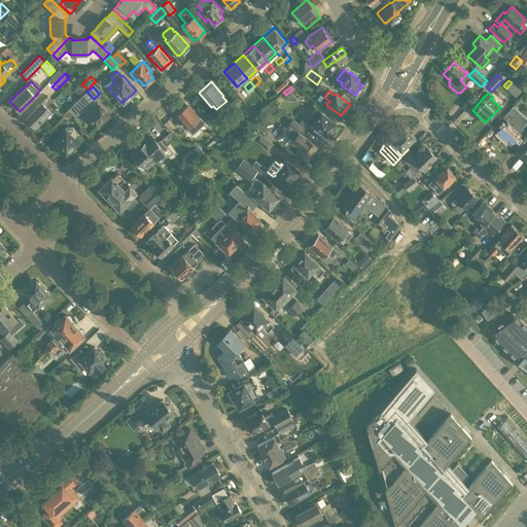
[(94,105),(83,94),(68,108),(73,114),(75,116),(82,110),(84,113),(83,113),(95,127),(109,114),(98,101),(94,105)]
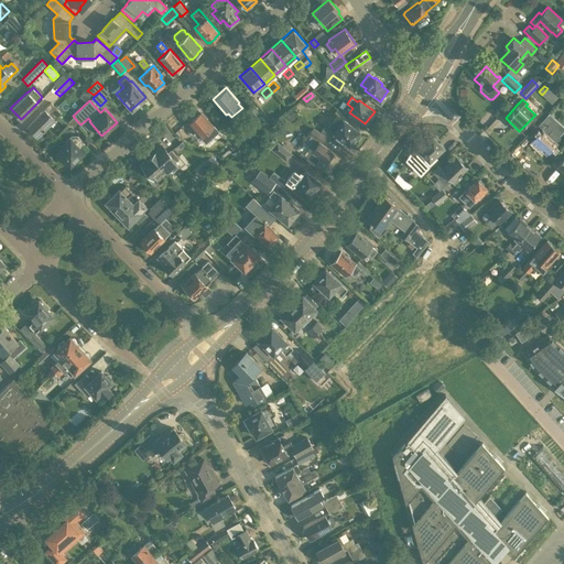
[(46,132),(43,129),(54,118),(61,112),(51,101),(47,105),(44,108),(43,107),(25,125),(36,136),(38,134),(41,138),(46,132)]
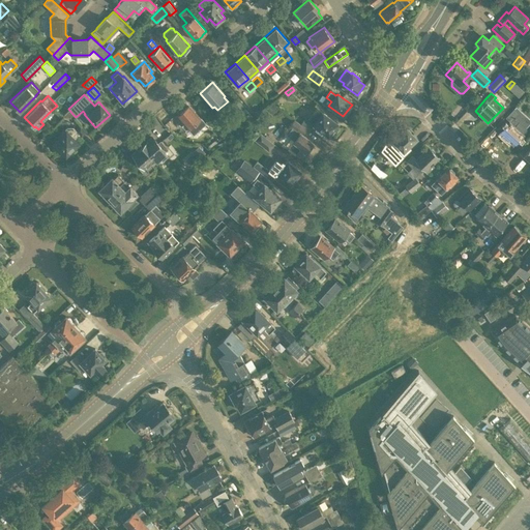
[(239,100),(232,106),(238,113),(244,108),(239,100)]
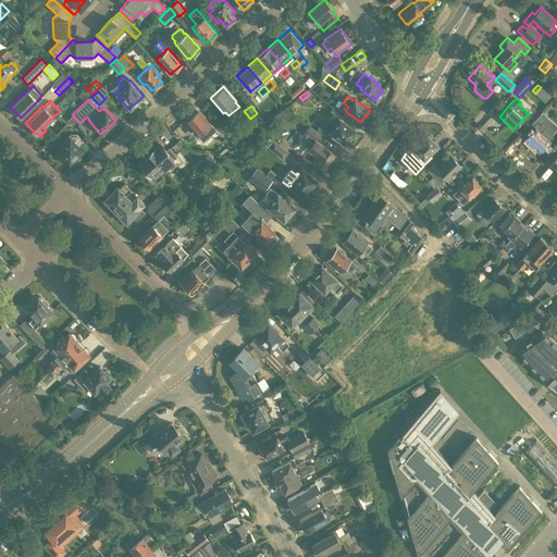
[(209,126),(211,124),(198,109),(185,120),(198,135),(200,134),(205,138),(213,131),(209,126)]
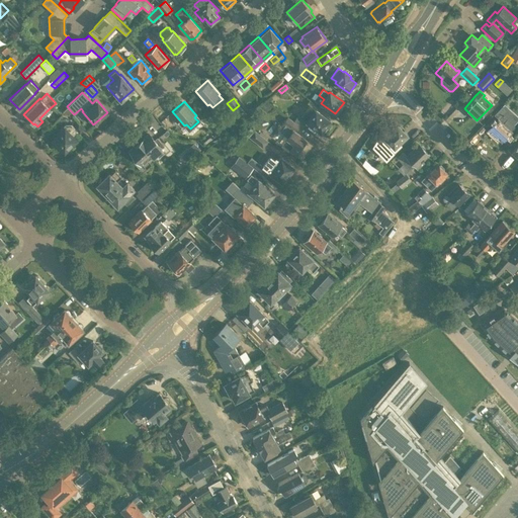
[(260,108),(264,110),(269,104),(265,101),(260,108)]
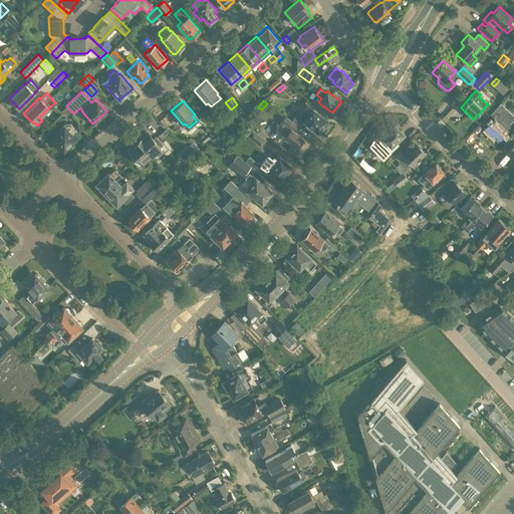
[(303,127),(306,122),(318,132),(327,119),(307,104),(302,111),(299,116),(296,114),(292,120),(303,127)]
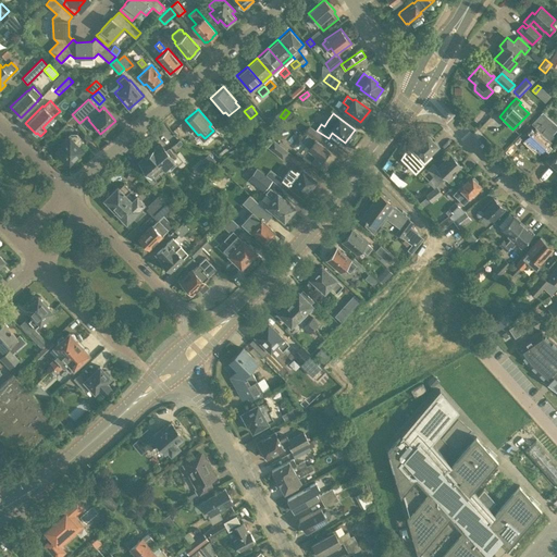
[(260,126),(264,122),(258,115),(255,119),(260,126)]
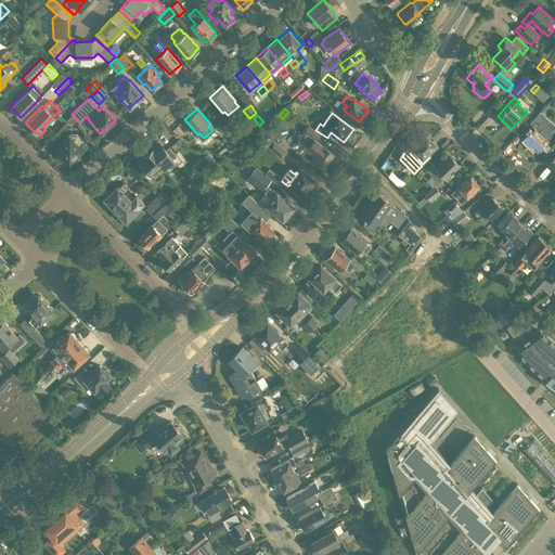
[(540,132),(544,128),(542,126),(543,125),(541,121),(544,119),(539,115),(530,124),(534,128),(524,140),(529,144),(530,143),(539,152),(549,141),(540,132)]
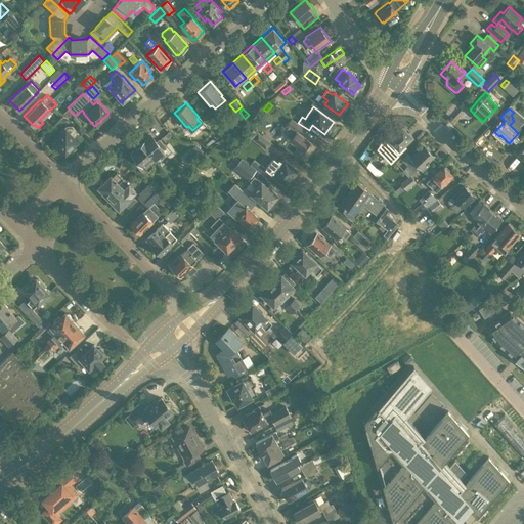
[(176,134),(181,129),(169,117),(164,122),(176,134)]
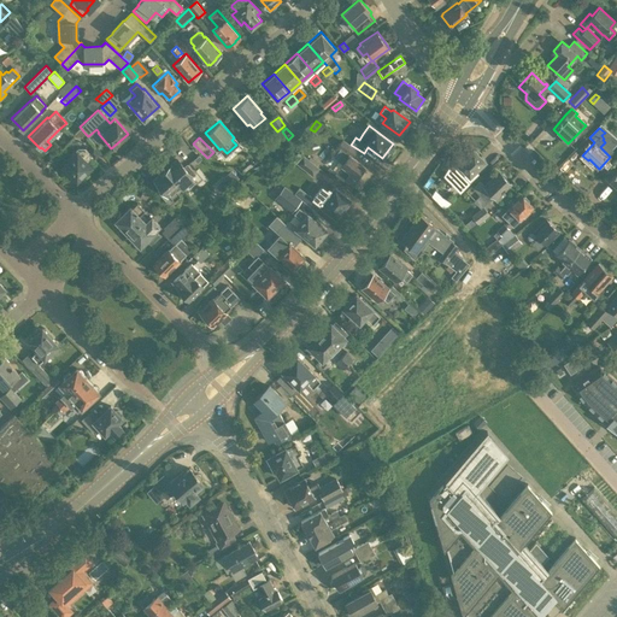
[(359,187),(371,171),(354,158),(359,151),(344,139),(338,145),(348,153),(335,171),(345,178),(346,177),(359,187)]
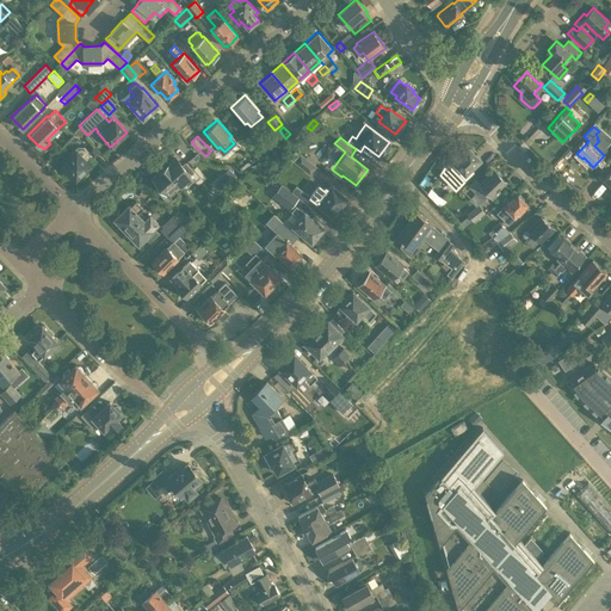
[(92,141),(85,148),(93,158),(100,150),(92,141)]
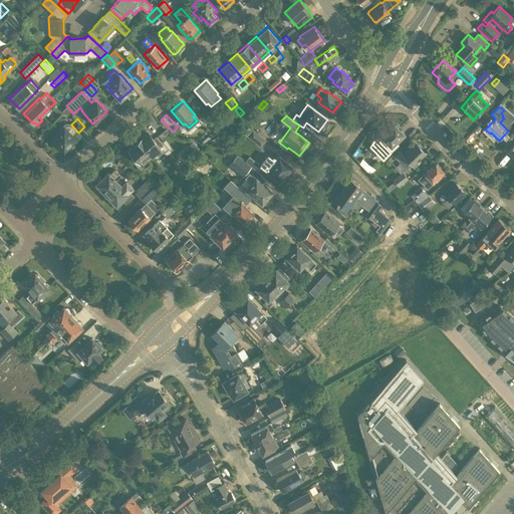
[(376,135),(371,143),(386,158),(400,145),(397,142),(404,135),(394,123),(381,137),(379,135),(378,134),(377,134),(376,135)]
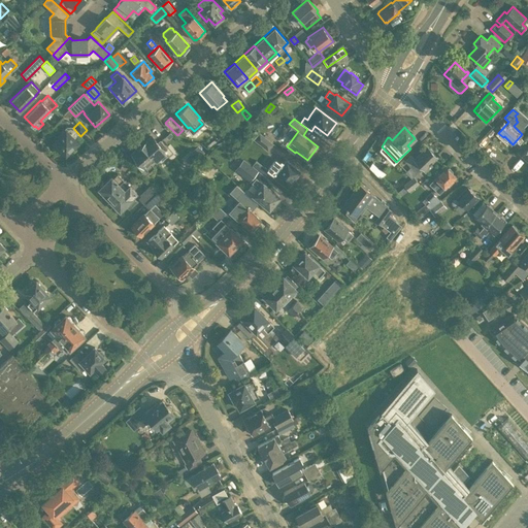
[(65,155),(78,141),(66,129),(53,141),(65,155)]
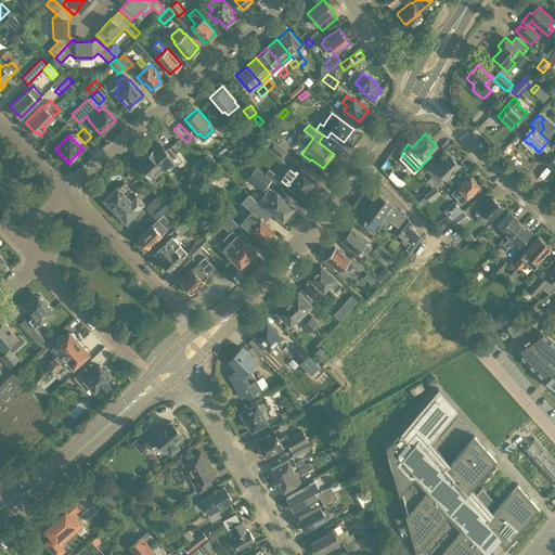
[(287,151),(278,143),(271,139),(266,146),(282,158),(287,152),(287,151)]
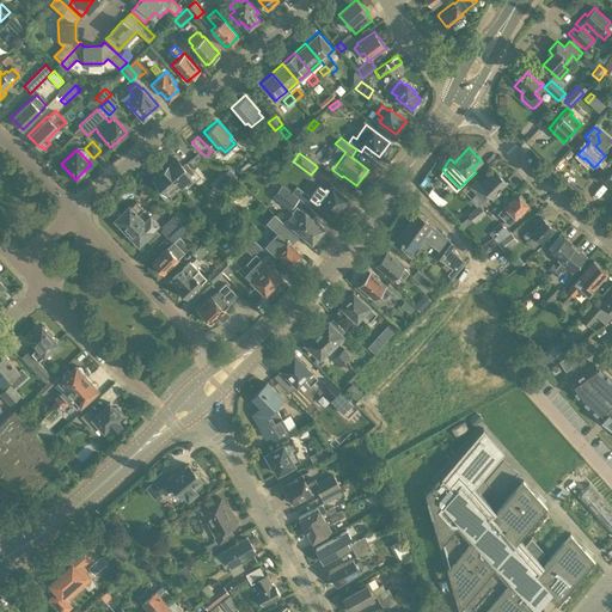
[(176,155),(163,166),(179,187),(184,182),(187,185),(193,179),(189,175),(194,171),(184,160),(182,163),(176,155)]
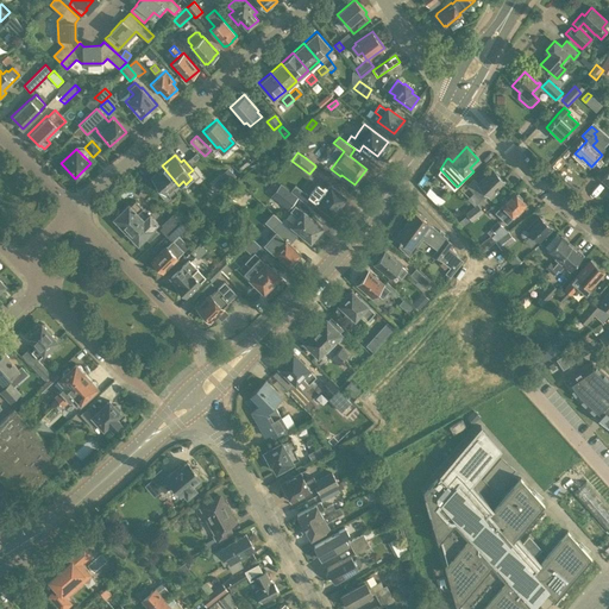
[(175,189),(179,186),(162,165),(150,176),(156,184),(154,187),(165,201),(177,192),(175,189)]
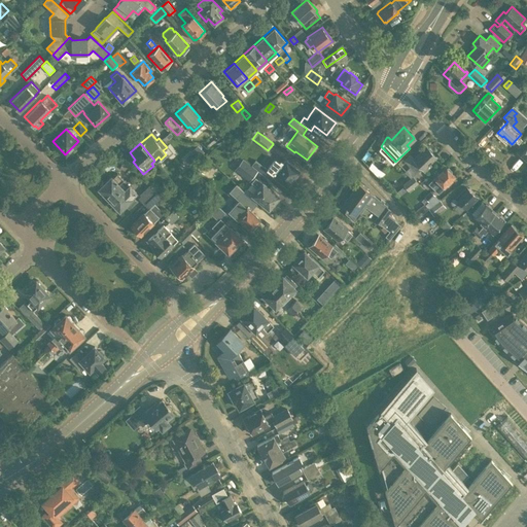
[(197,145),(192,149),(199,155),(203,151),(197,145)]
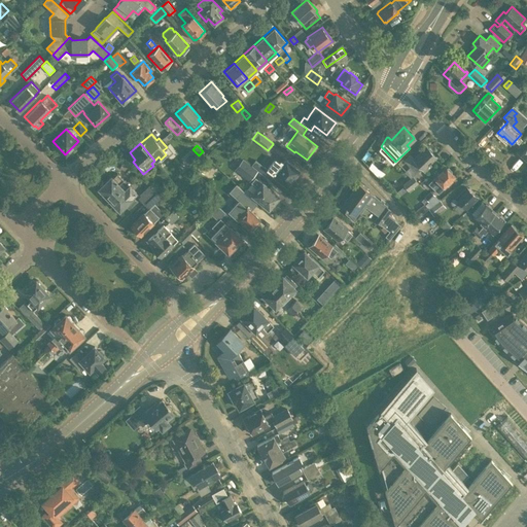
[(435,156),(426,147),(414,159),(410,154),(403,160),(416,173),(417,171),(422,167),(425,170),(430,165),(429,163),(435,156)]
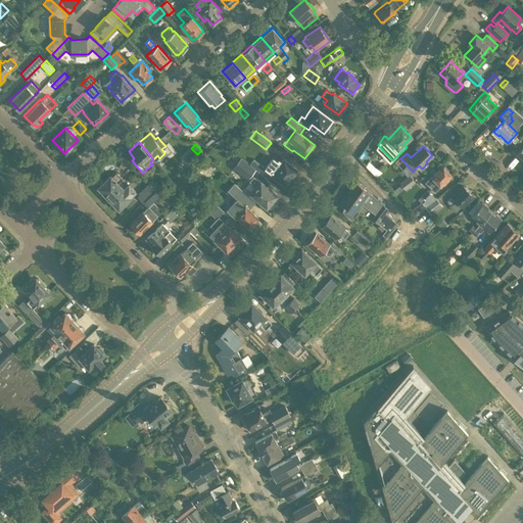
[(232,168),(247,180),(255,170),(241,157),(232,168)]
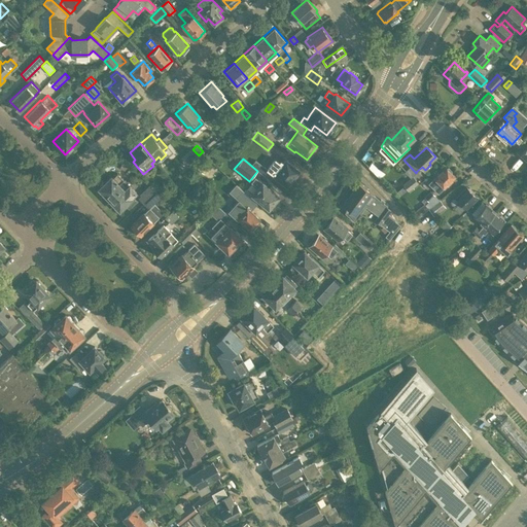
[(299,171),(284,159),(282,162),(281,160),(279,162),(275,159),(267,169),(269,170),(269,171),(287,185),(288,184),(290,184),(292,181),(291,179),(299,171)]
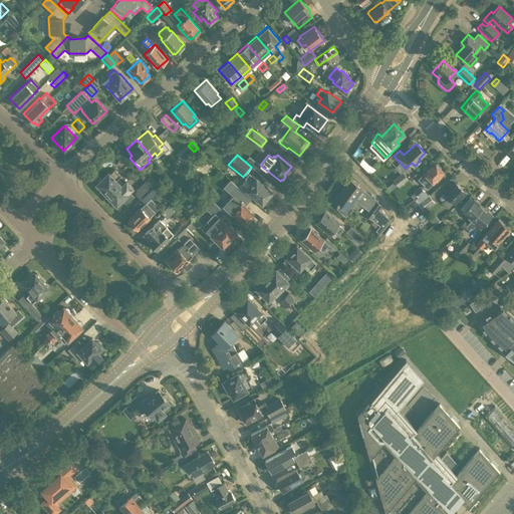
[(361,159),(359,163),(360,165),(369,174),(375,169),(368,165),(361,159)]
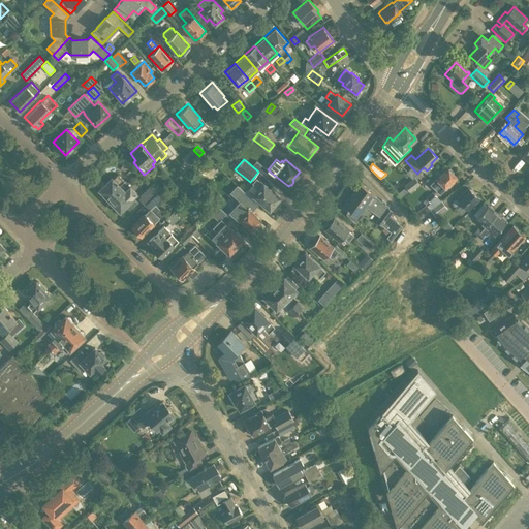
[(457,177),(446,167),(436,179),(430,184),(435,189),(439,194),(445,188),(446,188),(457,177)]
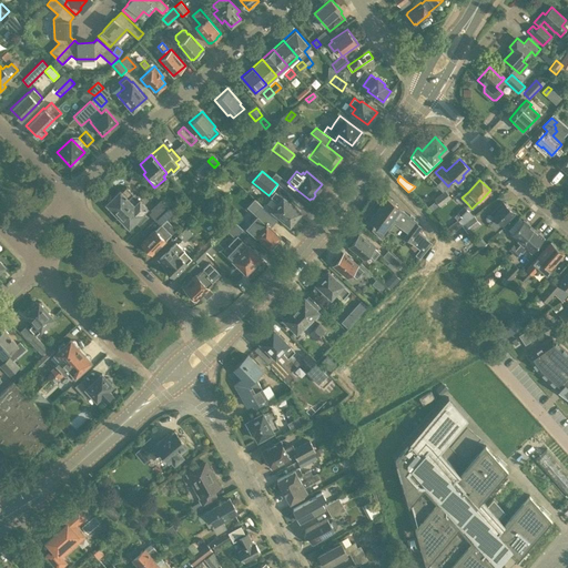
[(105,203),(117,214),(131,200),(128,198),(132,194),(125,188),(122,191),(120,190),(105,203)]
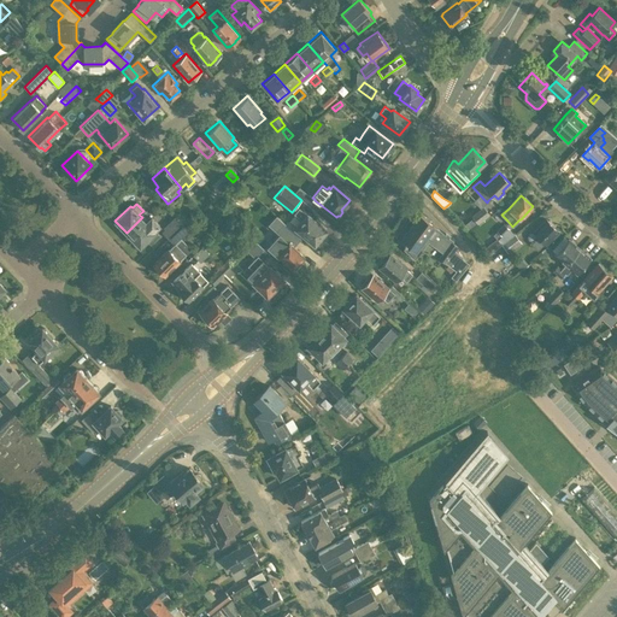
[(471,216),(477,224),(489,215),(483,207),(471,216)]
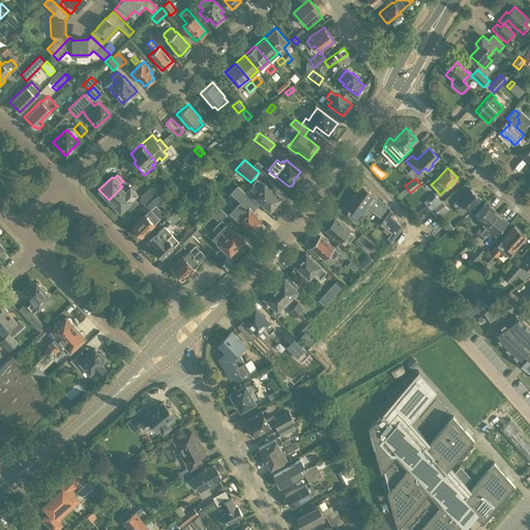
[(254,182),(253,183),(260,188),(254,196),(268,208),(270,209),(270,208),(271,208),(273,208),(275,205),(274,203),(280,197),(278,196),(264,184),(263,184),(256,179),(254,182)]
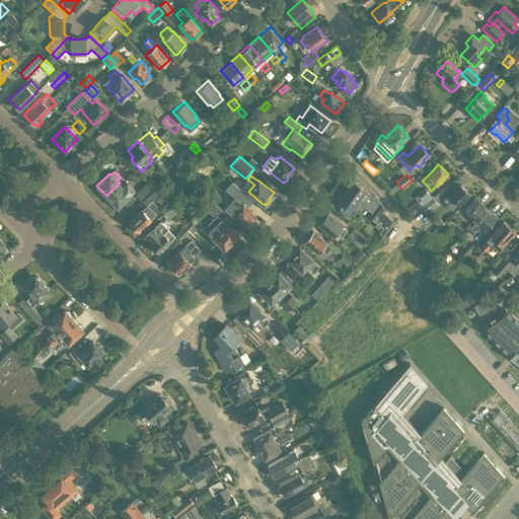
[(343,206),(340,210),(344,214),(348,218),(353,211),(351,210),(357,202),(371,212),(368,216),(382,227),(378,232),(383,236),(393,222),(387,217),(388,216),(382,211),(385,207),(379,203),(380,201),(353,180),(337,202),(343,206)]
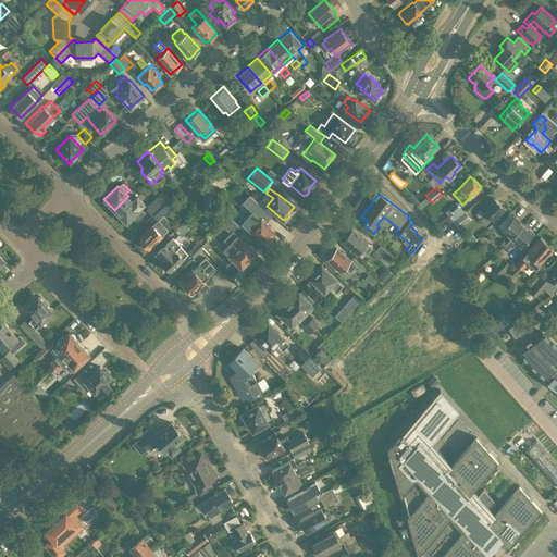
[(146,209),(151,215),(165,202),(158,195),(147,206),(148,207),(146,209)]
